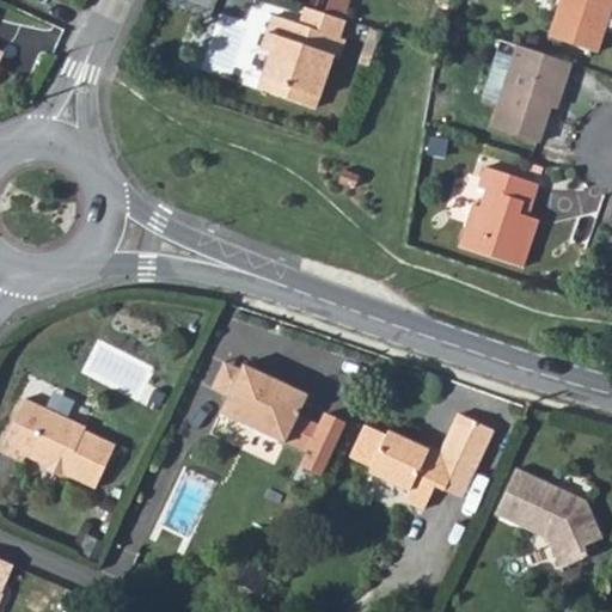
[(328,0),(324,13),(343,19),(348,0),(328,0)]
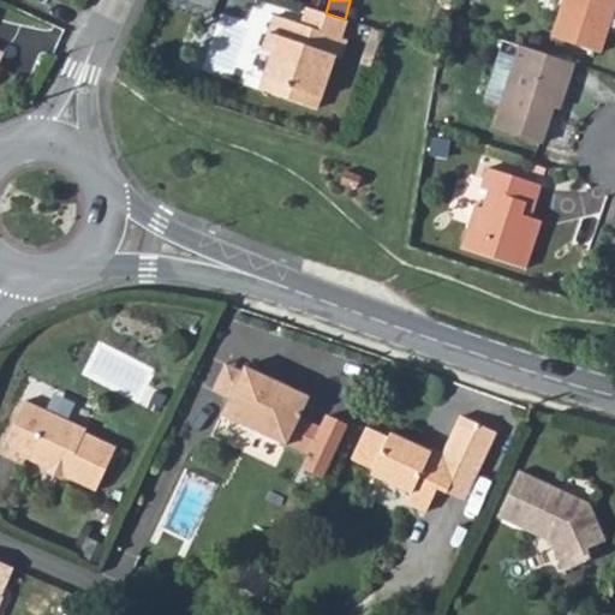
[(614,0),(565,0),(554,36),(599,52),(614,7),(614,0)]
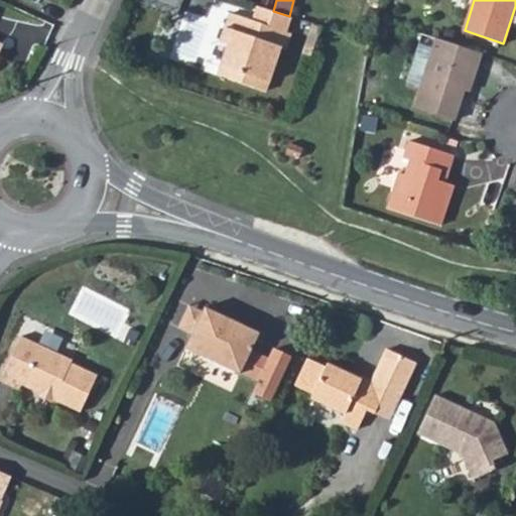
[(234,38),(229,37),(217,76),(264,92),(279,48),(284,49),(289,32),(285,30),(289,17),(273,11),(261,7),(255,22),(241,16),(234,38)]
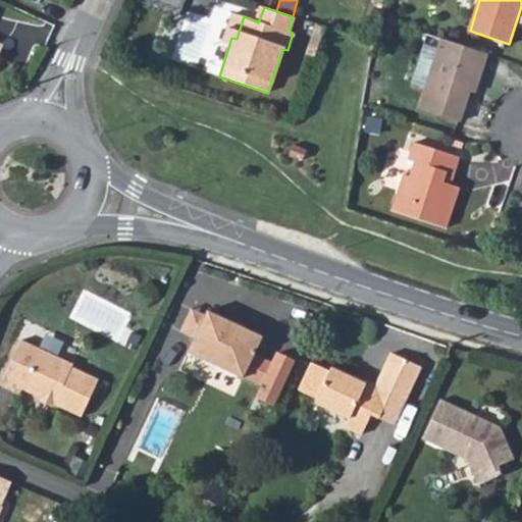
[(224,35),(231,38),(237,39),(244,16),(232,12),(224,35)]
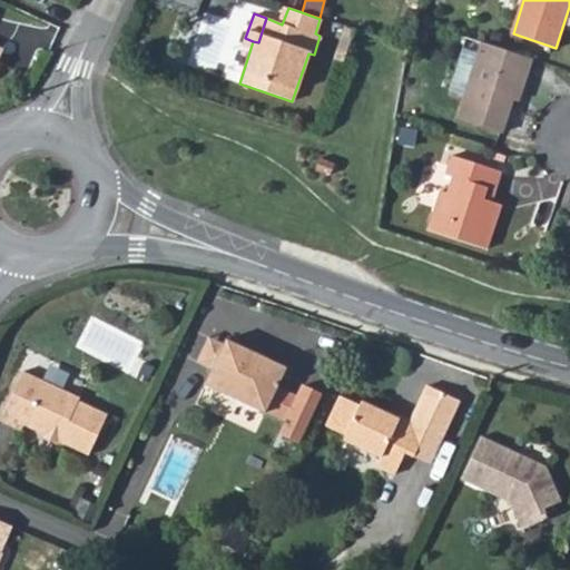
[(532,58),(482,42),(458,116),(501,131),(514,90),(521,92),(532,58)]
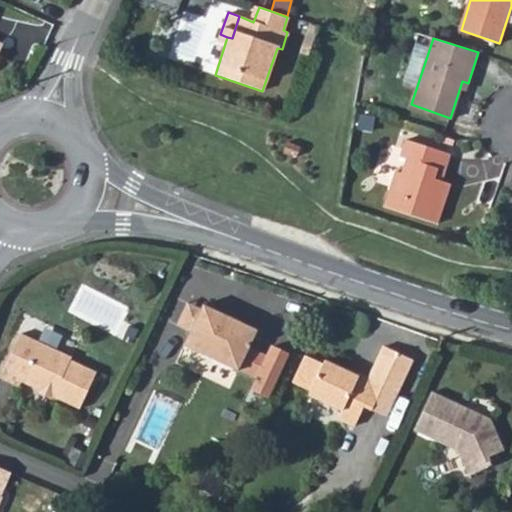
[(396,171),(385,207),(438,224),(451,184),(443,181),(452,154),(407,140),(401,159),(407,161),(403,172),(396,171)]
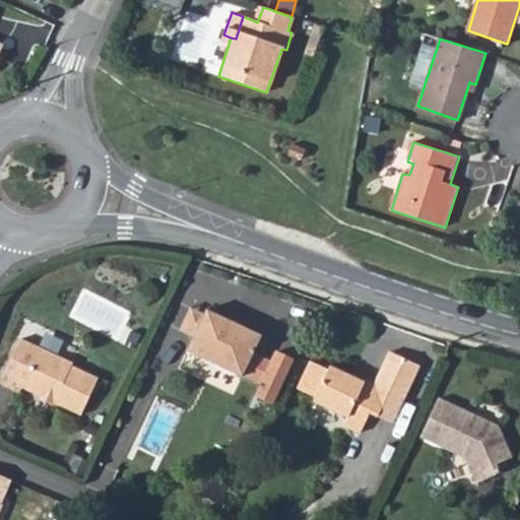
[(290,144),(287,154),(302,159),(305,149),(290,144)]
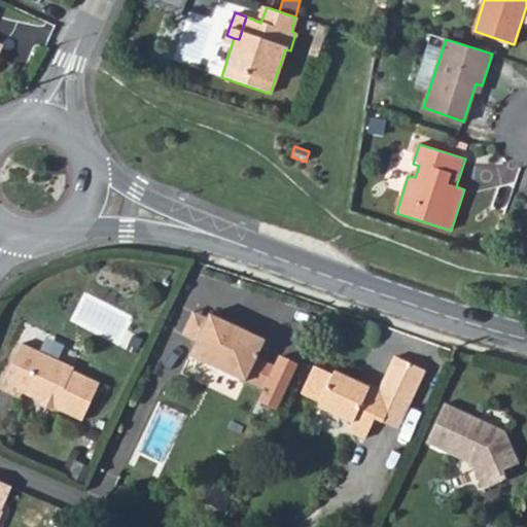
[(186,334),(197,310),(182,304),(172,328),(186,335),(186,334)]
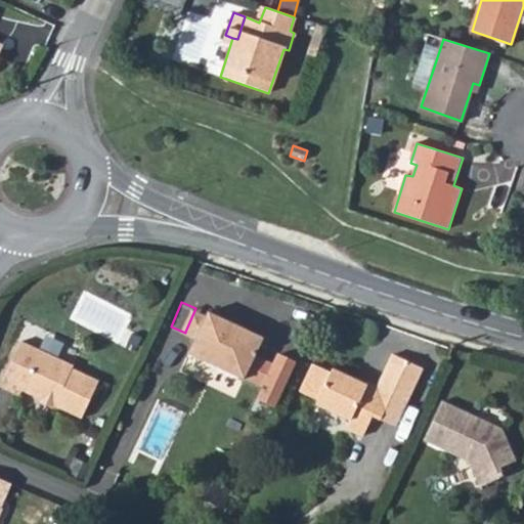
[(185,333),(179,346),(235,370),(236,369),(247,346),(255,329),(199,303),(195,308),(185,332),(185,333)]
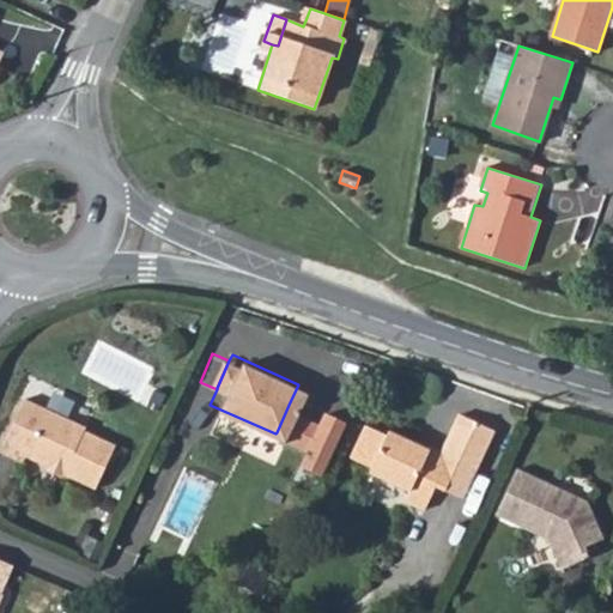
[(16,393),(0,426),(0,453),(14,460),(18,453),(86,484),(105,441),(74,426),(76,420),(16,393)]
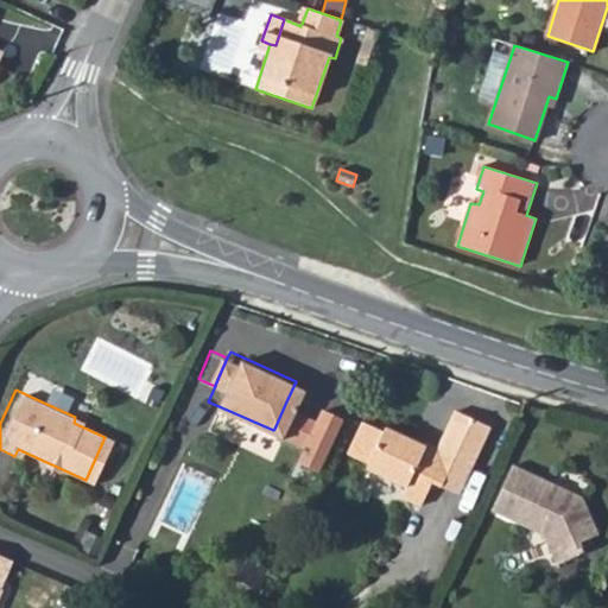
[(355,411),(341,443),(361,453),(359,457),(396,475),(393,485),(415,494),(425,468),(434,472),(447,444),(463,451),(480,413),(445,398),(430,434),(417,428),(416,432),(378,415),(375,419),(355,411)]
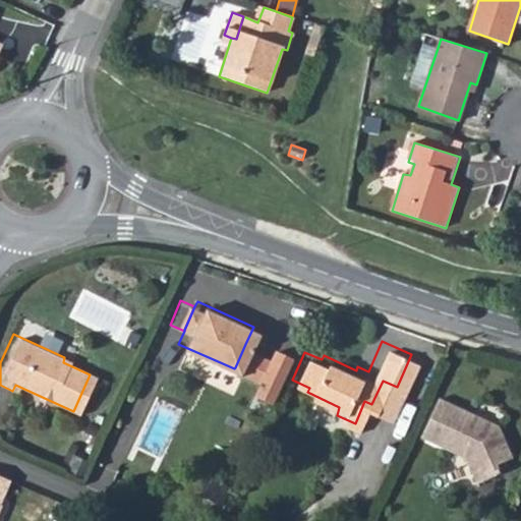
[(248,387),(267,395),(286,352),(267,343),(264,352),(252,375),(248,387)]
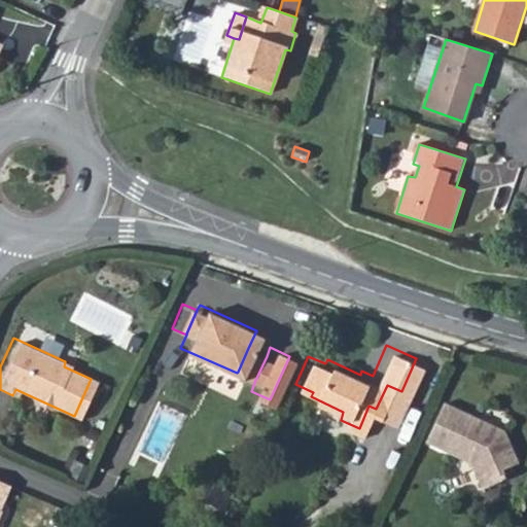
[(255,380),(267,356),(248,348),(238,372),(255,380)]
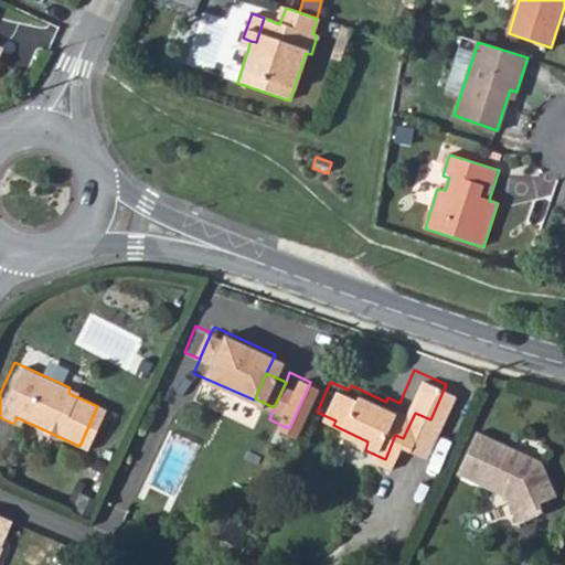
[(430,419),(415,413),(403,438),(418,446),(430,419)]
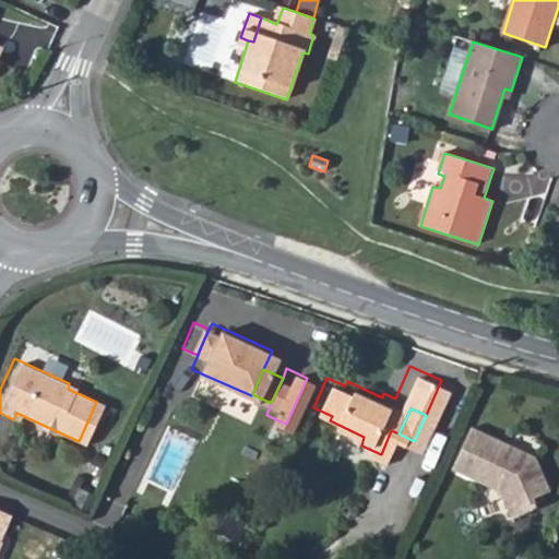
[(471,428),(451,472),(500,492),(512,519),(537,508),(533,498),(550,490),(535,458),(471,428)]
